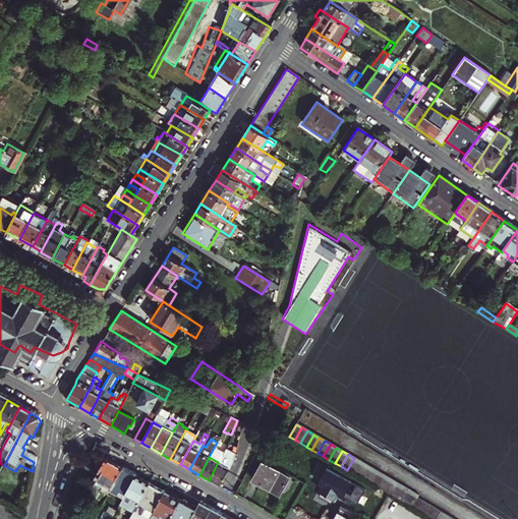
[(219,486),(232,462),(221,457),(218,462),(209,480),(219,486)]
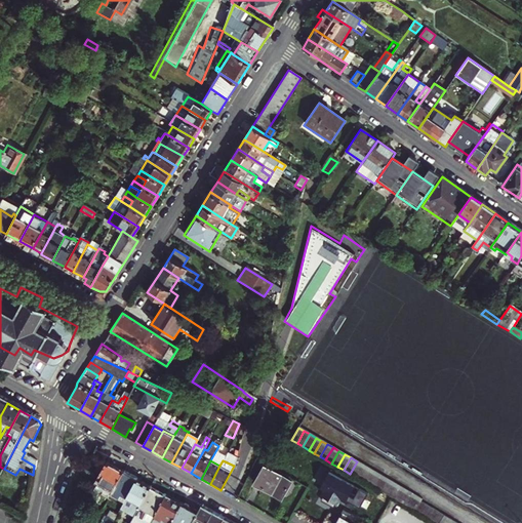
[(355,477),(362,465),(357,461),(350,474),(355,477)]
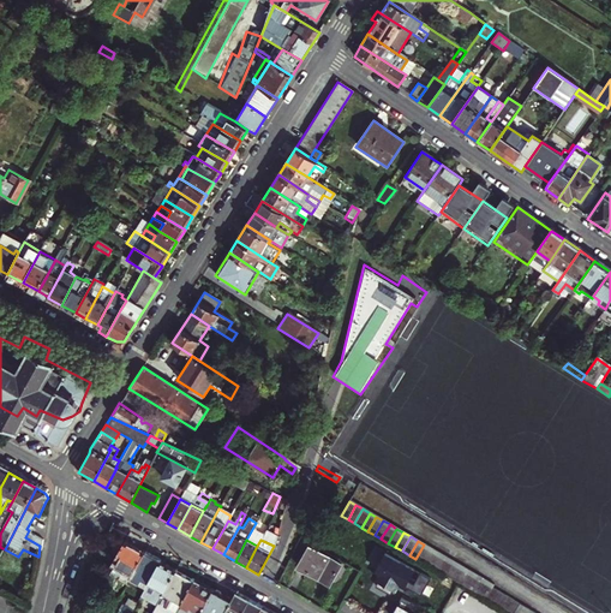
[(129,581),(143,555),(123,543),(108,570),(129,581)]
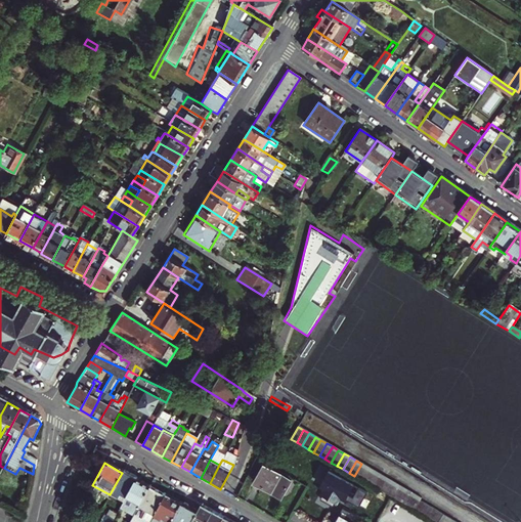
[(367,467),(361,464),(354,476),(360,479),(367,467)]
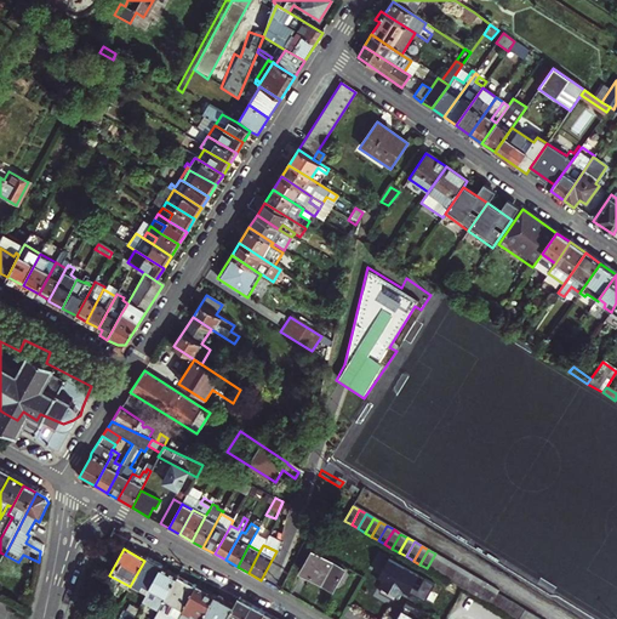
[(301,573),(323,585),(325,580),(335,586),(343,569),(312,551),(301,573)]
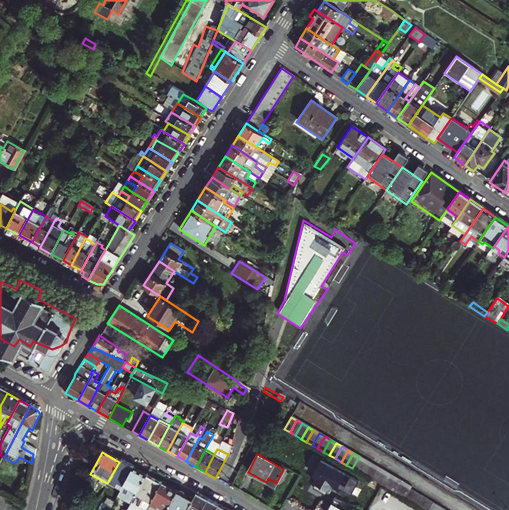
[(357,472),(364,460),(359,456),(352,468),(357,472)]
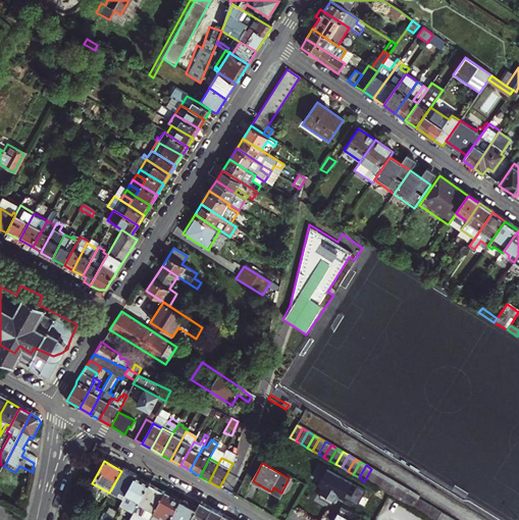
[(352,480),(325,467),(317,484),(320,486),(317,492),(334,502),(338,495),(343,498),(352,480)]
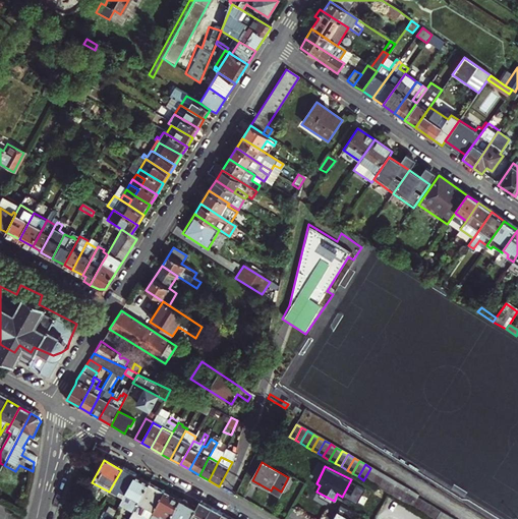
[(378,471),(370,468),(363,480),(369,483),(378,471)]
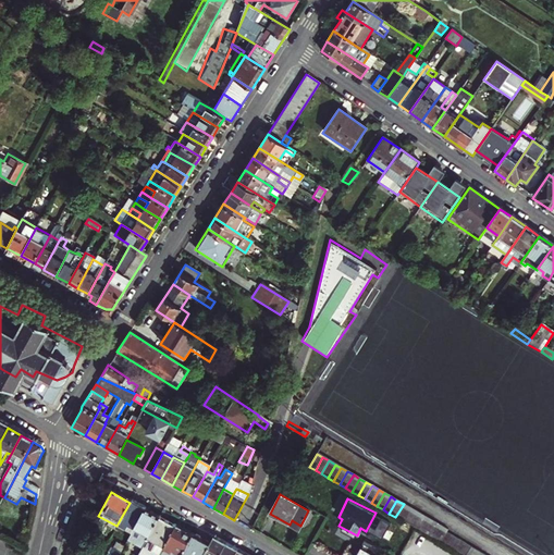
[(144,510),(130,503),(117,526),(117,527),(122,530),(120,533),(111,549),(120,554),(126,542),(144,510)]
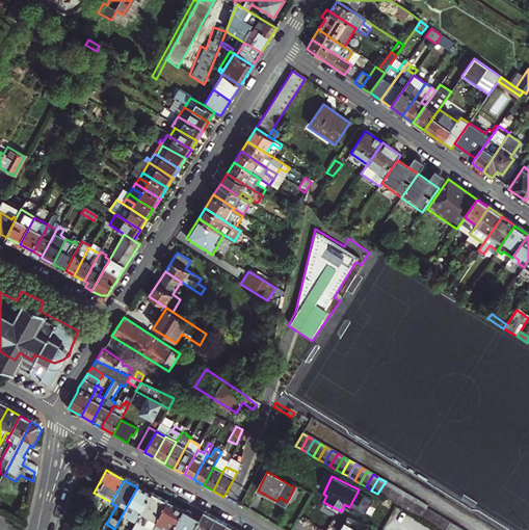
[(384,498),(391,485),(386,481),(377,494),(384,498)]
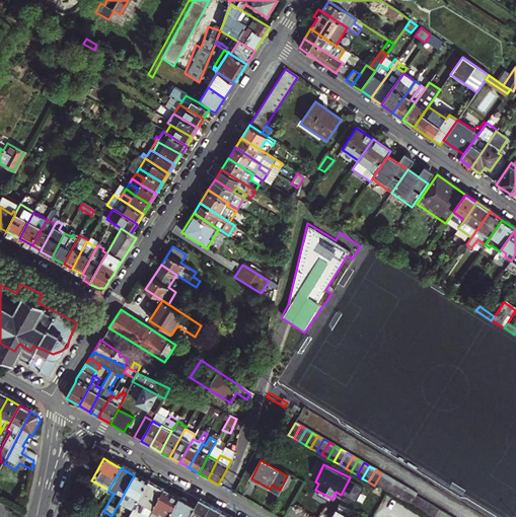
[(380,489),(387,476),(381,473),(374,486),(380,489)]
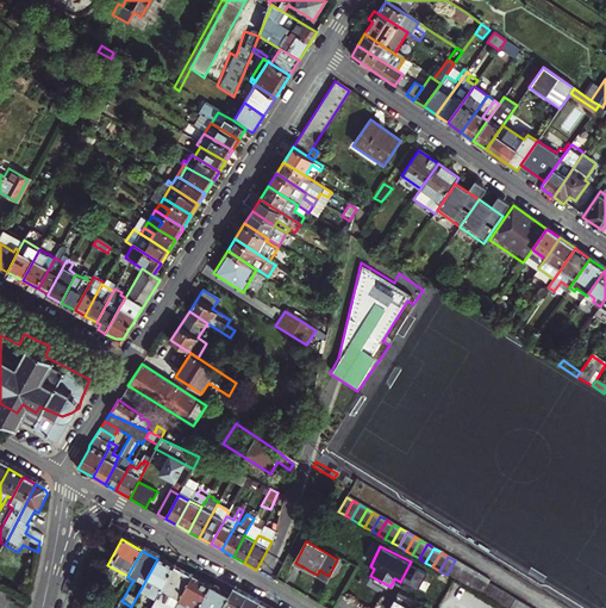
[(173,568),(157,559),(138,594),(154,602),(173,568)]
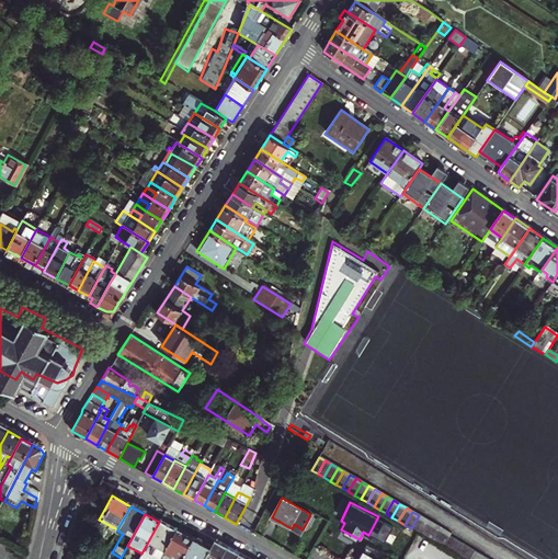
[(418,532),(425,518),(419,515),(411,528),(418,532)]
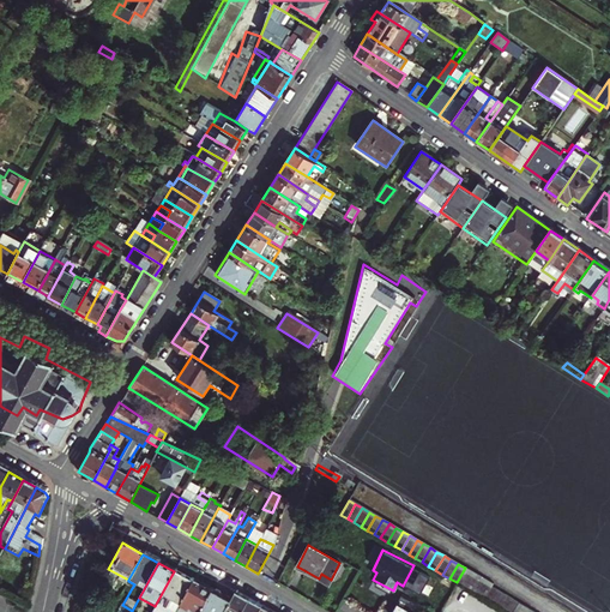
[(463,587),(471,571),(465,568),(457,582),(463,587)]
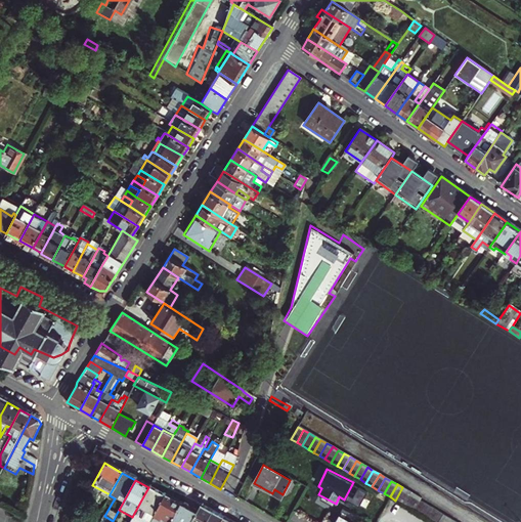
[(148,521),(164,496),(148,487),(132,517),(129,521),(148,521)]
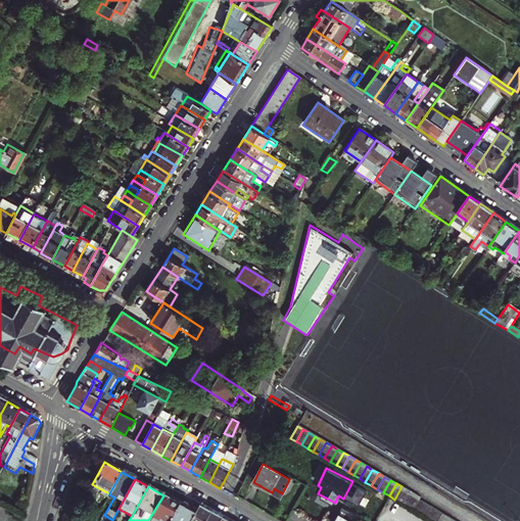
[(400,503),(408,490),(402,486),(394,500),(400,503)]
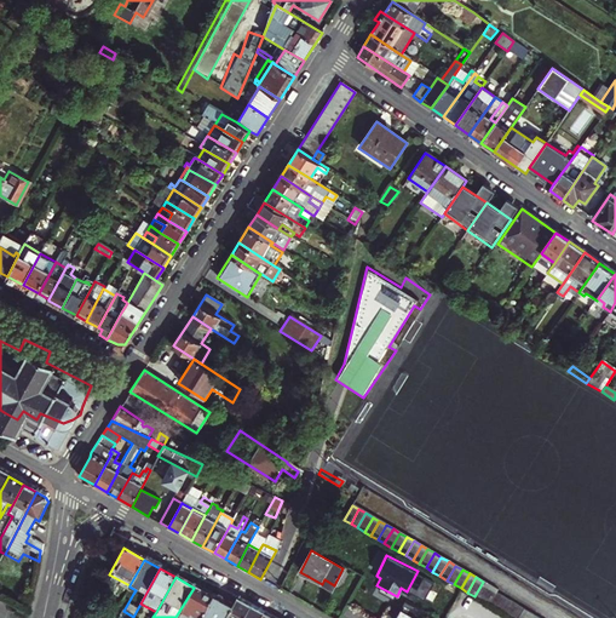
[(482,600),(490,585),(483,582),(475,596),(482,600)]
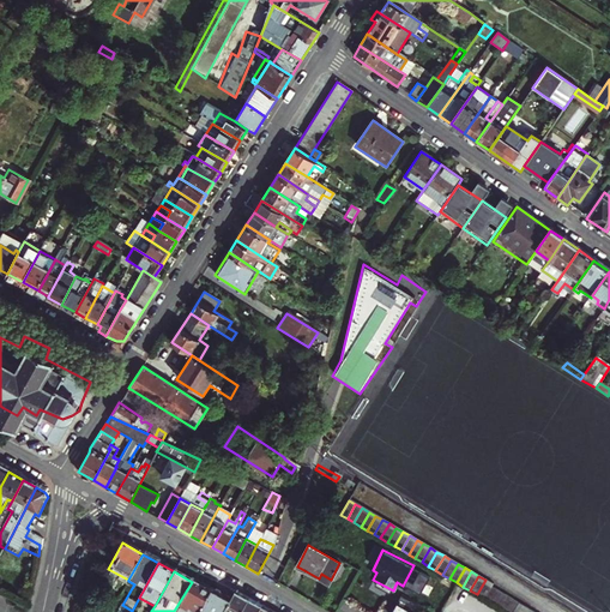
[(493,585),(485,580),(477,594),(484,599),(490,587),(493,585)]
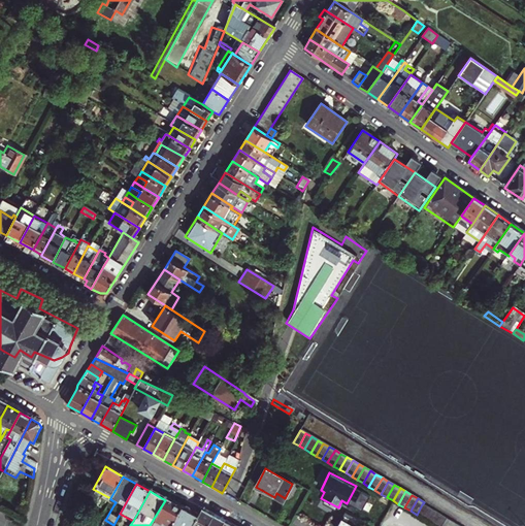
[(165,500),(150,525),(170,525),(181,508),(165,500)]
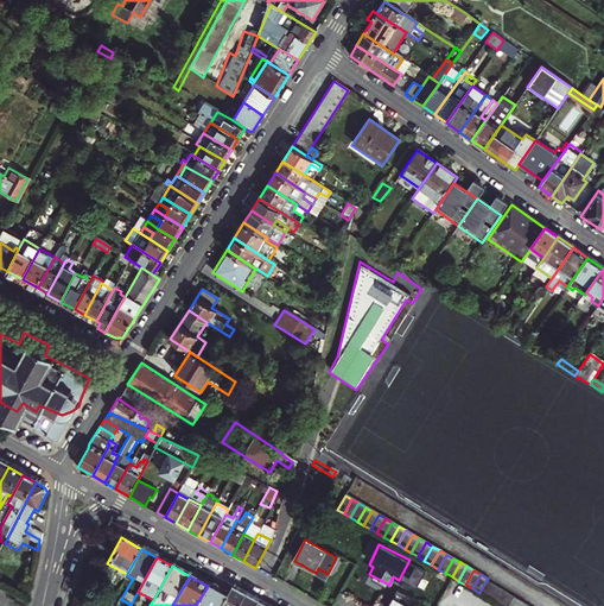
[(493,586),(485,581),(479,593),(485,597),(493,586)]
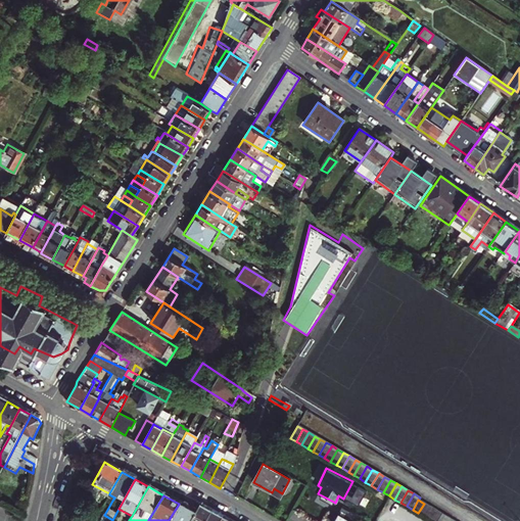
[(190,520),(195,513),(179,504),(169,520),(190,520)]
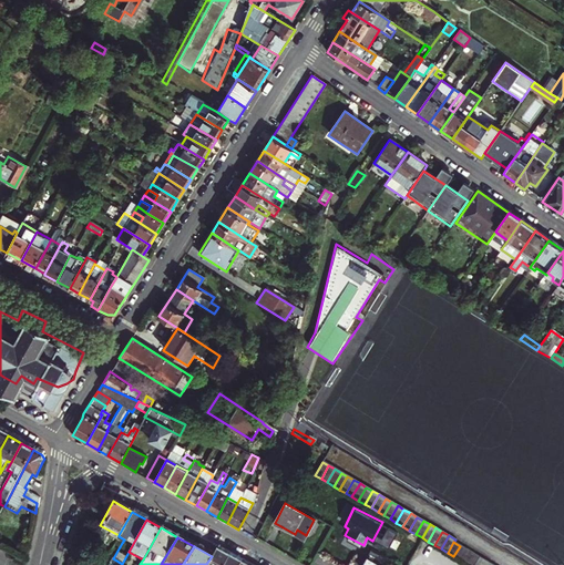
[(465,550),(460,546),(453,556),(460,560),(465,550)]
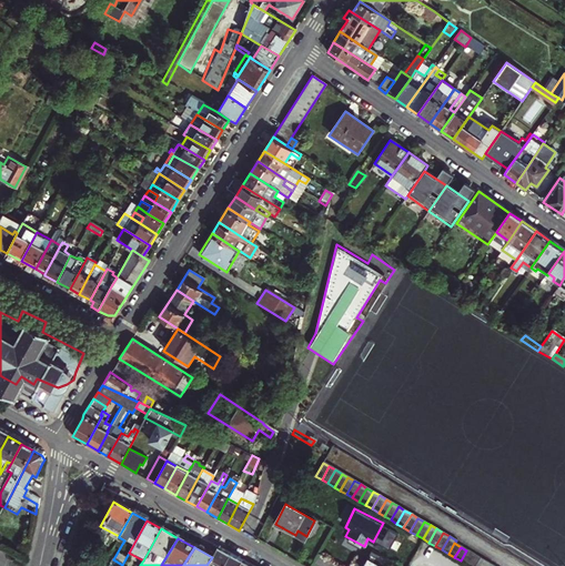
[(222,565),(228,556),(215,549),(212,557),(207,565),(222,565)]
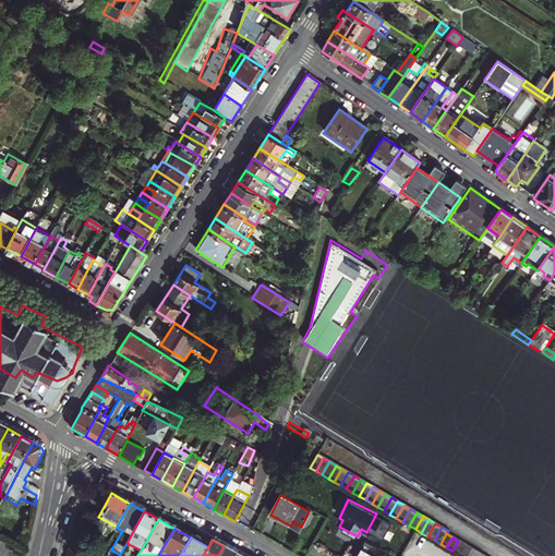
[(364,541),(356,555),(377,555),(382,550),(364,541)]
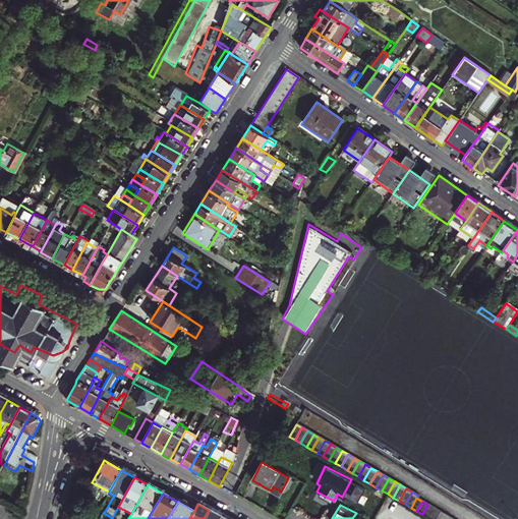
[(427,517),(434,508),(427,505),(422,514),(427,517)]
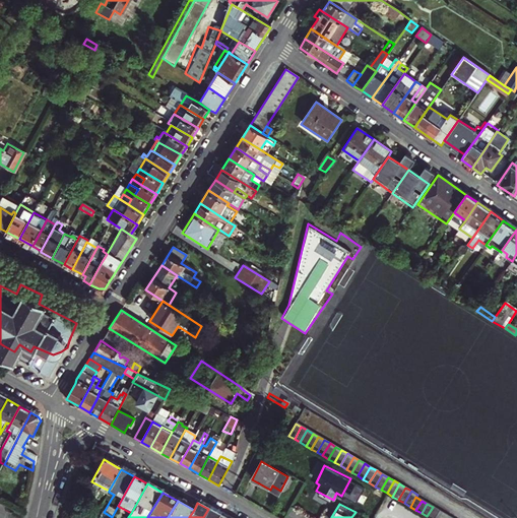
[(438,510),(433,507),(427,516),(429,517),(434,517),(438,510)]
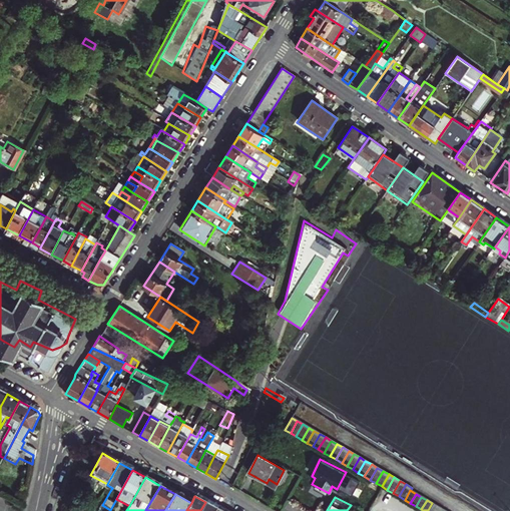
[(214,510),(216,508),(205,502),(200,510),(214,510)]
